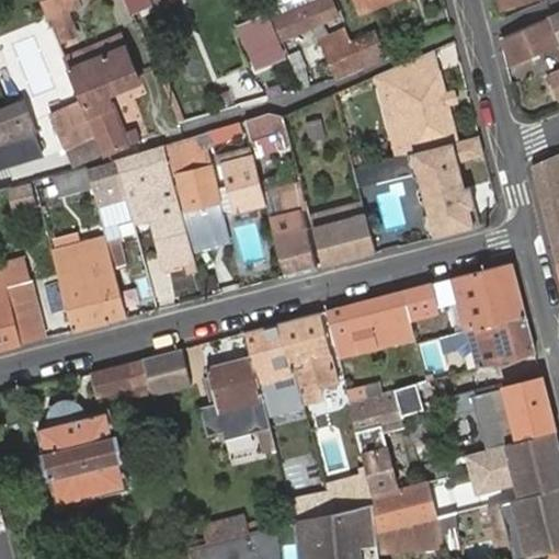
[(78,8),(75,0),(37,0),(46,20),(65,12),(78,8)]
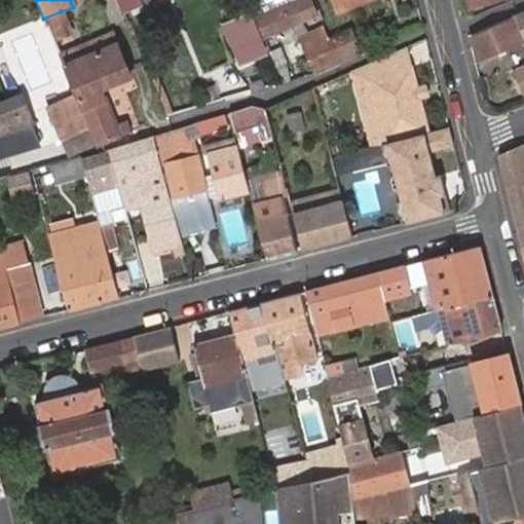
[(292,0),(260,0),(247,6),(261,37),(314,15),(307,0),(301,0),(295,4),(292,0)]
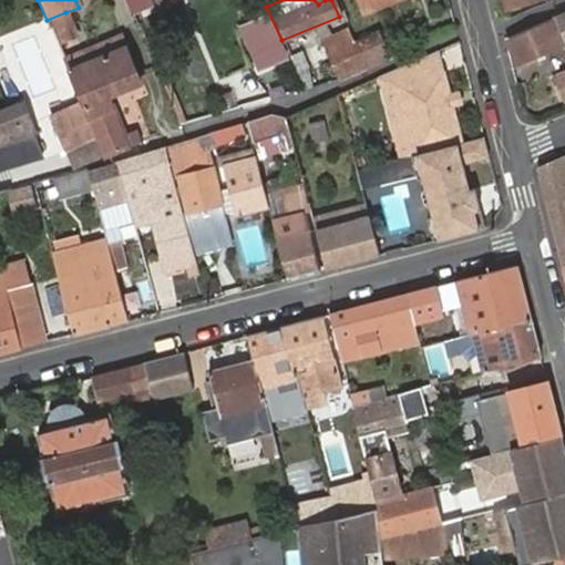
[(351,0),(357,13),(388,0),(351,0)]
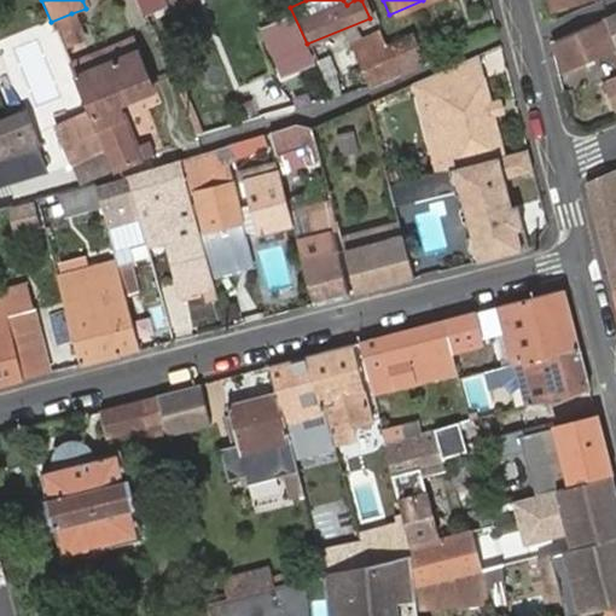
[(82,41),(71,13),(51,22),(62,48),(82,41)]
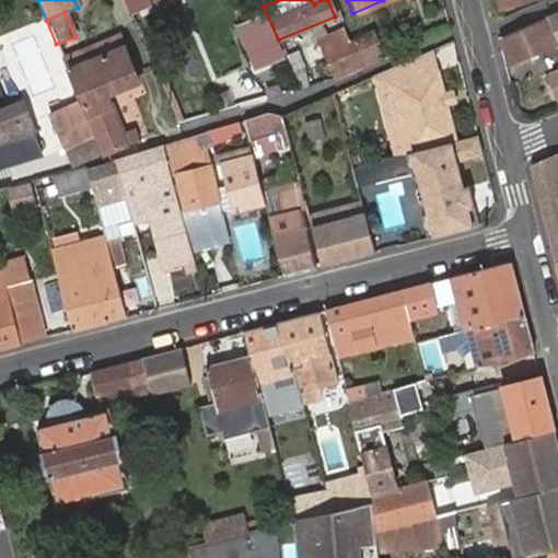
[(557,13),(548,18),(549,21),(557,43),(557,42),(557,13)]
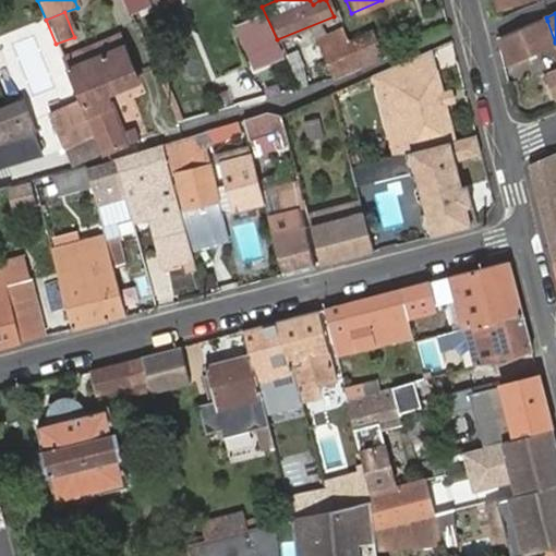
[(240,49),(268,38),(260,17),(231,29),(240,49)]
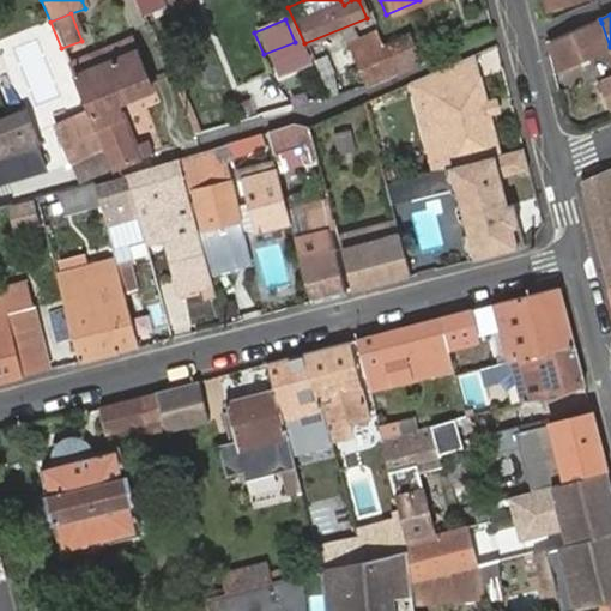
[(610,47),(602,23),(550,46),(557,68),(610,47)]
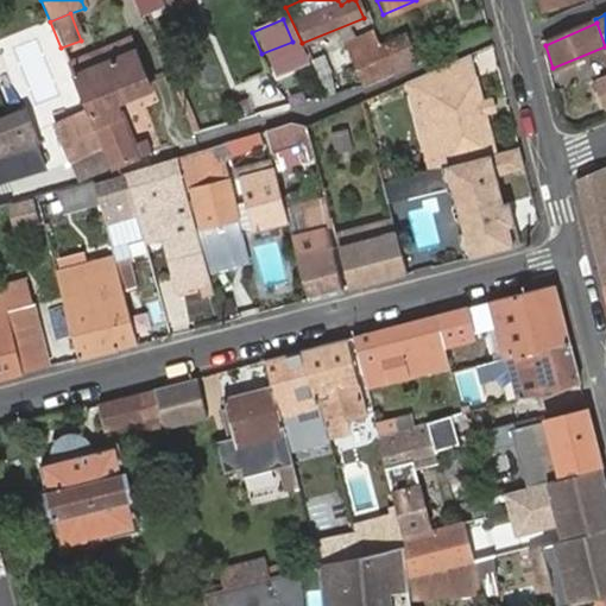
[(412,31),(380,45),(391,73),(424,60),(412,31)]
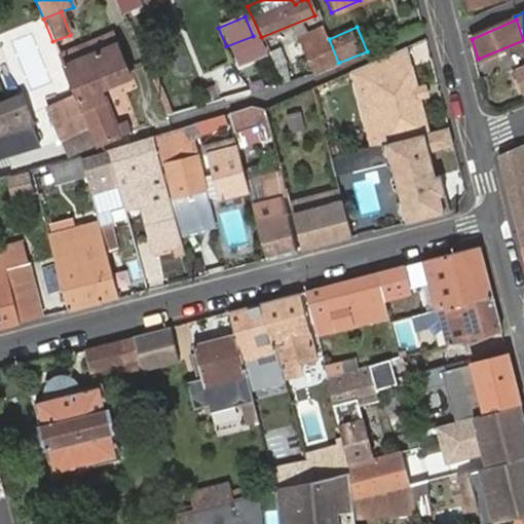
[(111,34),(75,48),(78,59),(114,45),(111,34)]
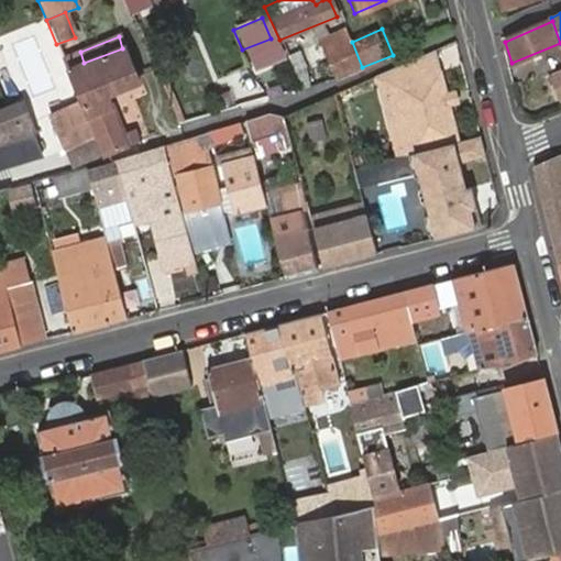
[(326,53),(337,79),(362,67),(352,42),(326,53)]
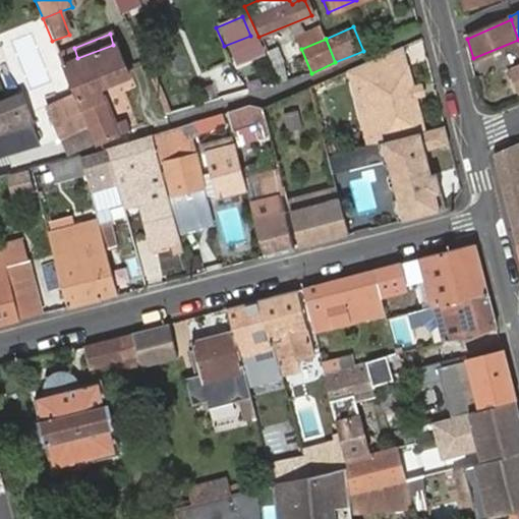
[(89,130),(94,145),(123,132),(121,125),(113,128),(96,82),(104,78),(106,82),(125,75),(113,45),(77,58),(74,48),(57,54),(76,101),(89,130)]
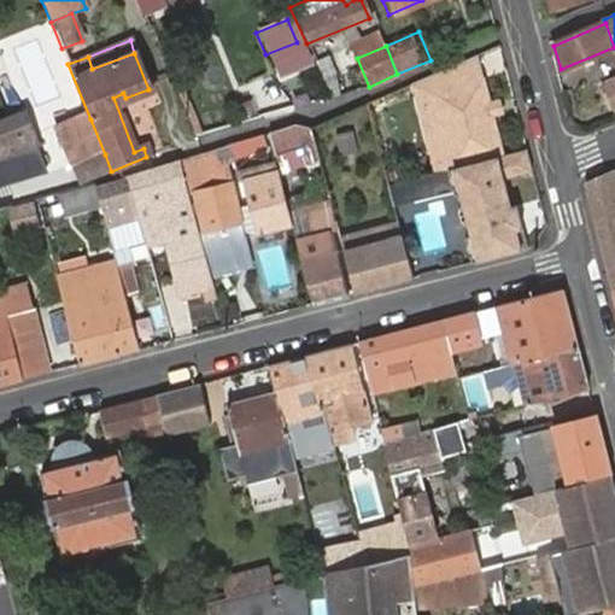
[(450,170),(498,157),(476,58),(426,78),(450,170)]
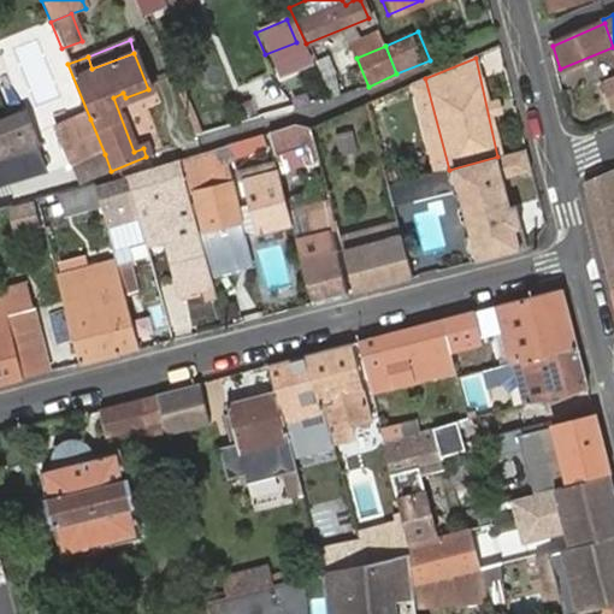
[(613,107),(613,76),(602,81),(612,106),(613,107)]
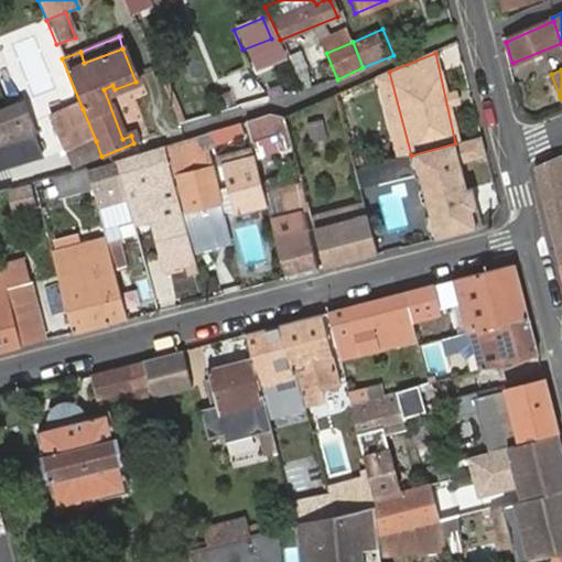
[(389,72),(377,76),(398,159),(408,157),(411,155),(389,72)]
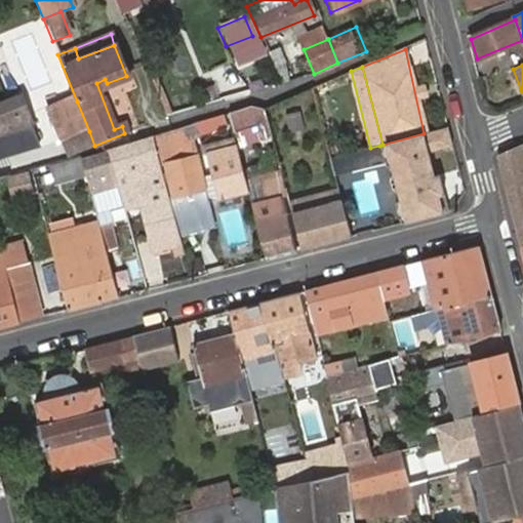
[(0,158),(38,148),(18,93),(0,101),(0,158)]
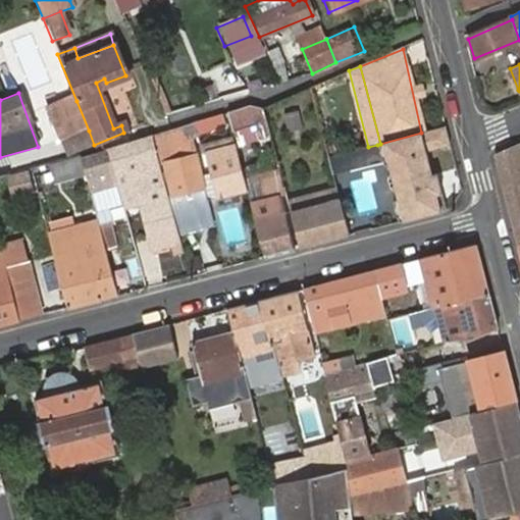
[(60,141),(89,131),(76,101),(49,112),(60,141)]
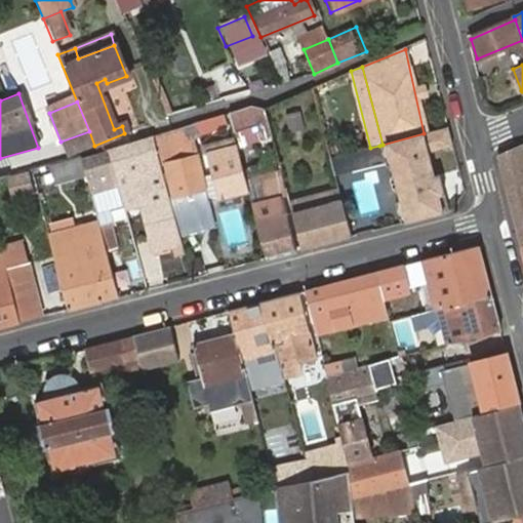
[(249,108),(227,114),(232,132),(266,121),(262,111),(249,108)]
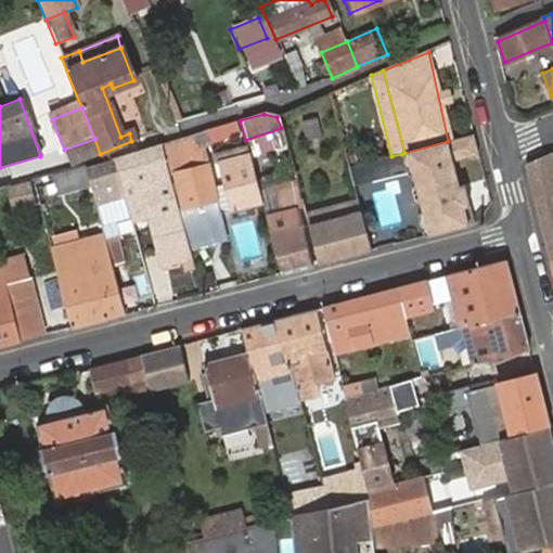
[(229,123),(203,130),(206,141),(232,134),(229,123)]
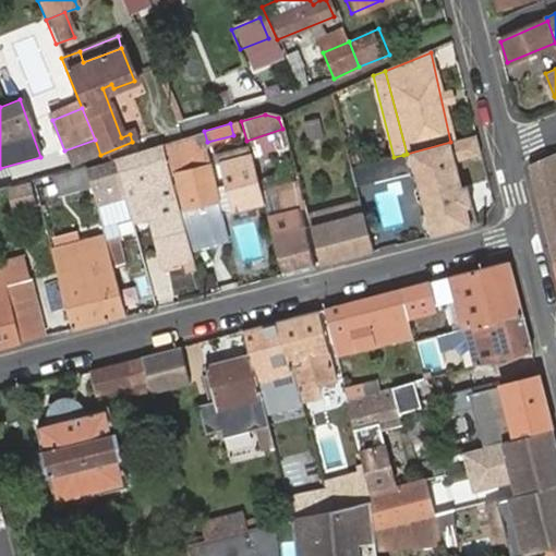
[(197,133),(165,144),(190,233),(208,229),(201,204),(216,200),(197,133)]
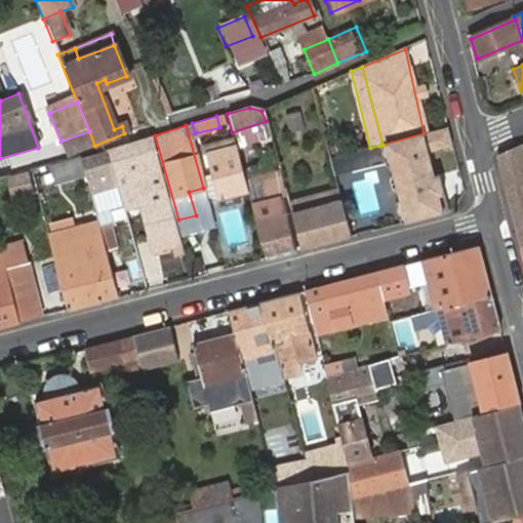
[(451,148),(445,128),(424,133),(383,145),(379,146),(385,168),(390,167),(392,176),(387,182),(389,192),(396,194),(397,204),(393,205),(398,225),(446,212),(437,176),(430,177),(424,155),(451,148)]
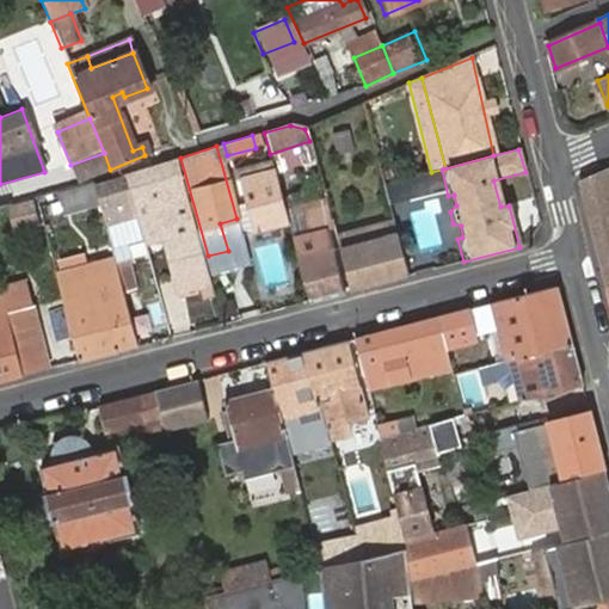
[(174,160),(125,174),(136,217),(140,228),(168,220),(171,227),(165,228),(182,290),(198,287),(202,300),(215,296),(192,214),(189,214),(174,160)]
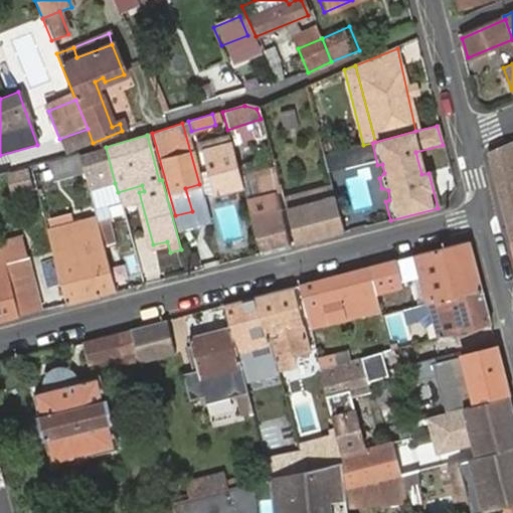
[(214,196),(243,188),(242,186),(230,142),(203,150),(214,196)]
